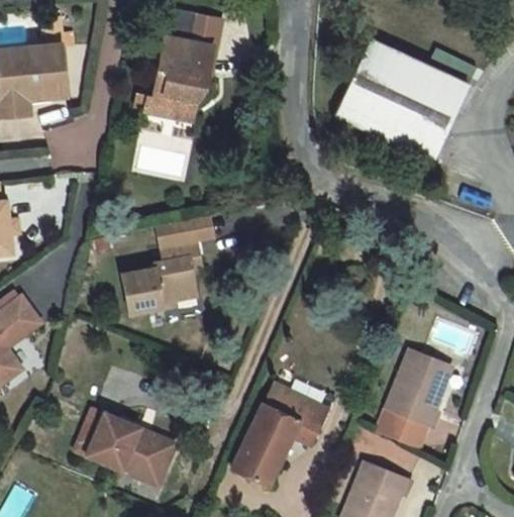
[(216,18),(201,15),(195,42),(211,45),(216,18)]
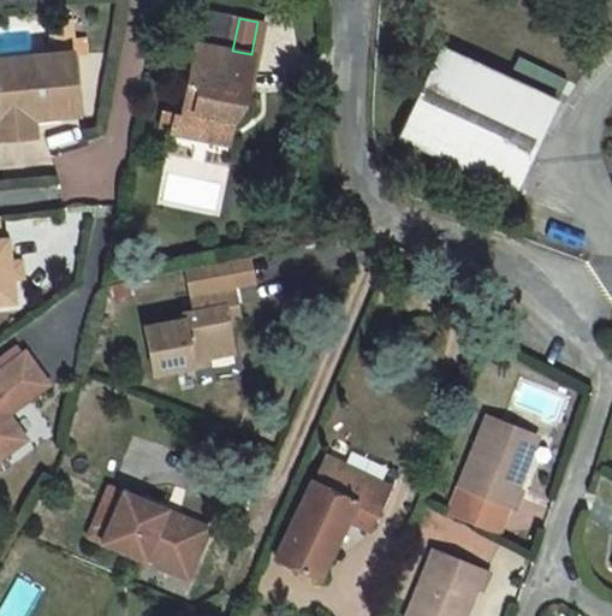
[(177,120),(235,131),(242,93),(248,95),(256,54),(251,54),(232,51),(197,43),(184,114),(178,113),(177,120)]
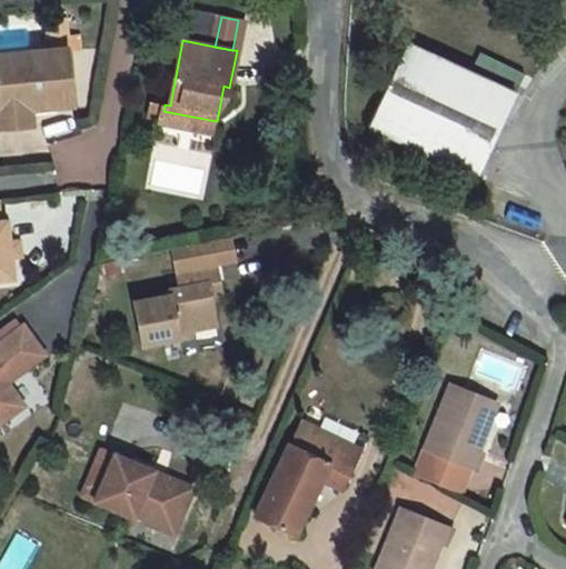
[(519,92),(409,42),(369,127),(479,177),(519,92)]
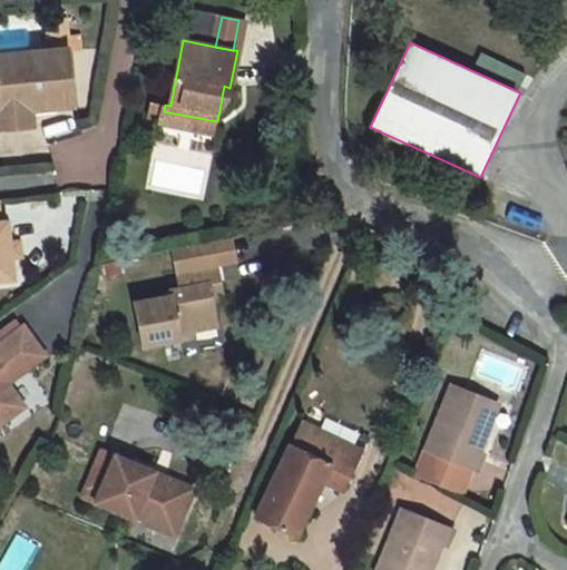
[(69,48),(0,55),(0,102),(31,100),(32,109),(75,105),(69,48)]
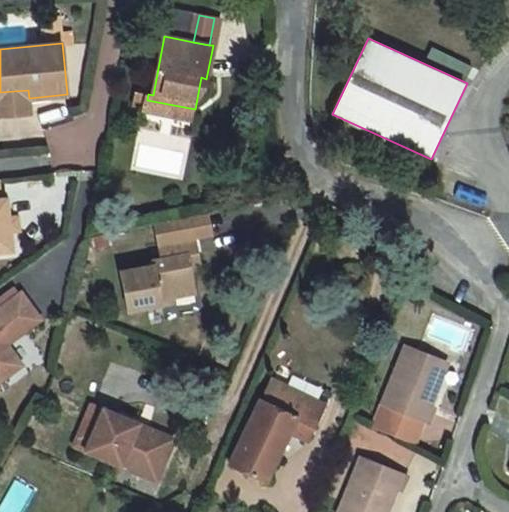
[(29,98),(28,90),(0,92),(0,115),(30,112),(29,98)]
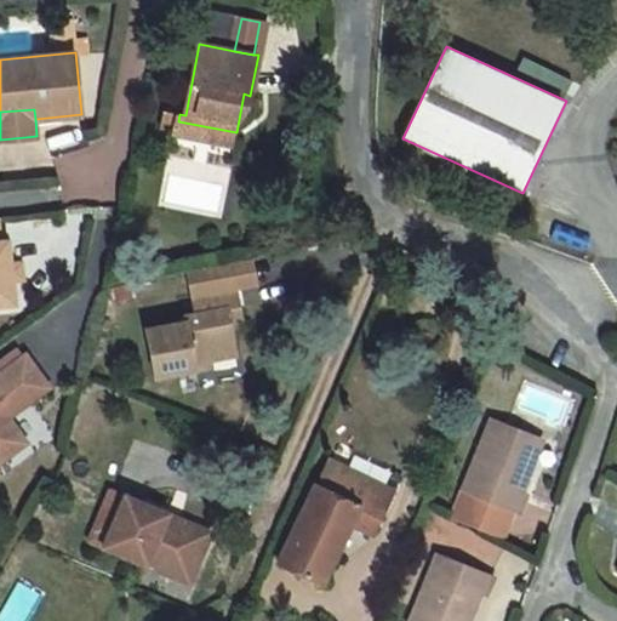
[(236,132),(178,121),(176,131),(234,142),(236,132)]
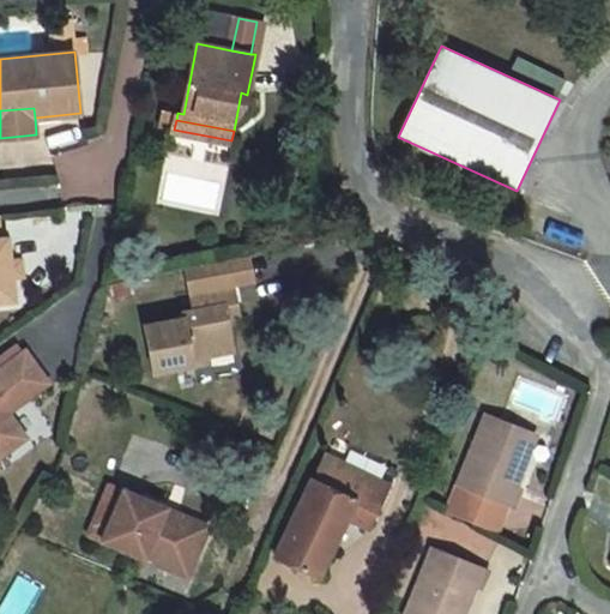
[(0,220),(0,301),(14,300),(8,238),(1,239),(0,220)]
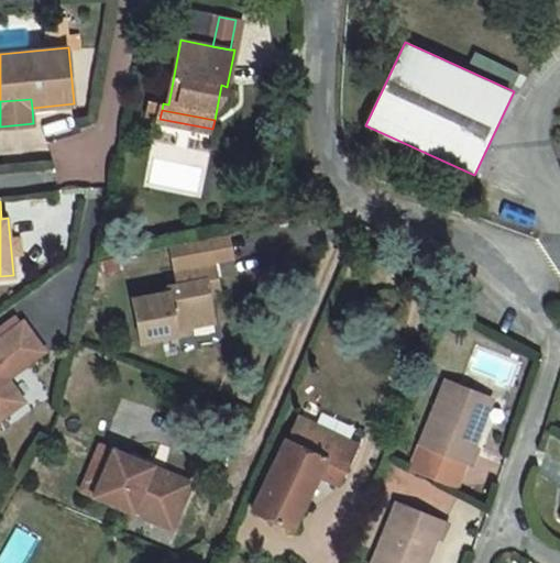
[(173,244),(176,266),(216,260),(234,255),(230,233),(173,244)]
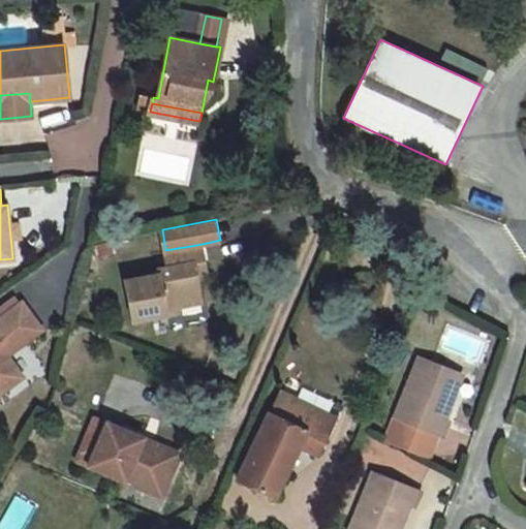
[(126,279),(134,320),(169,314),(167,309),(180,307),(203,303),(198,280),(195,262),(206,261),(203,244),(165,250),(168,267),(159,269),(160,273),(126,279)]
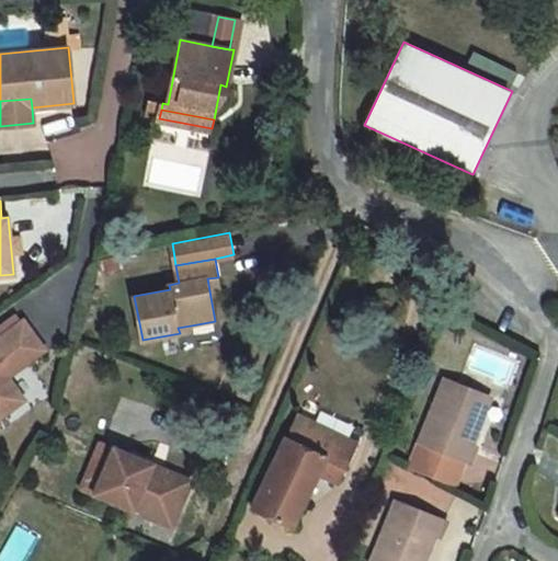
[(207,278),(211,297),(221,294),(218,277),(207,278)]
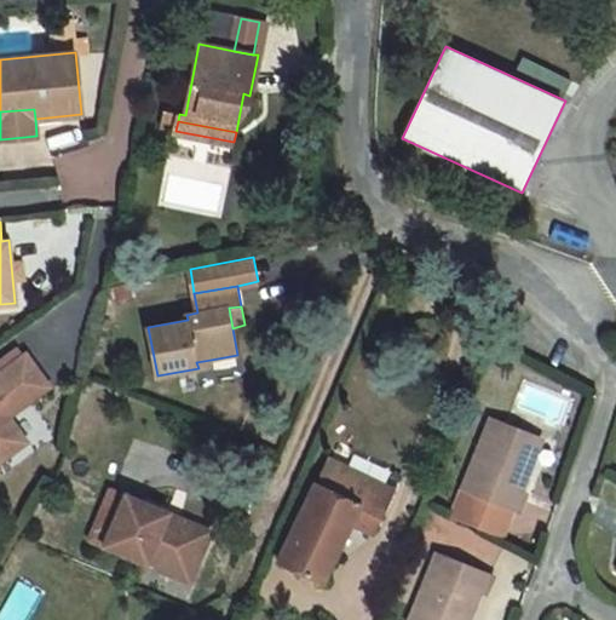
[(51,386),(28,354),(0,374),(0,463),(29,442),(11,417),(51,386)]
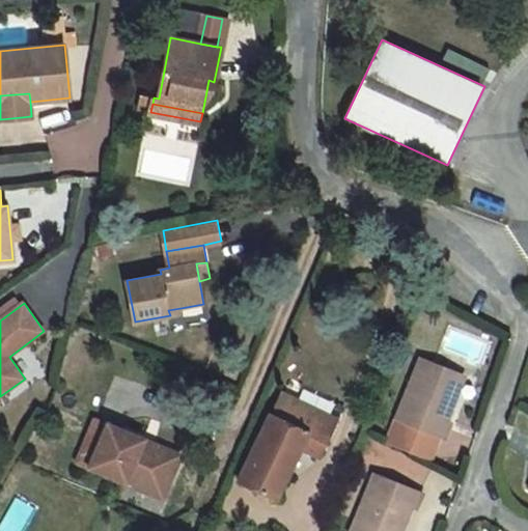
[(423,358),(398,420),(447,439),(453,422),(449,420),(457,396),(453,394),(462,373),(423,358)]
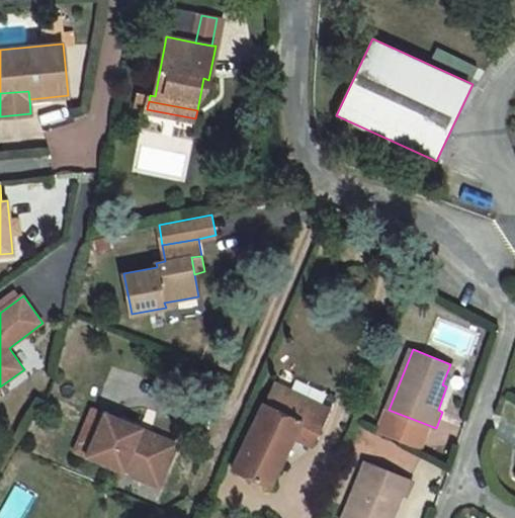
[(283,387),(274,383),(272,387),(281,393),(283,387)]
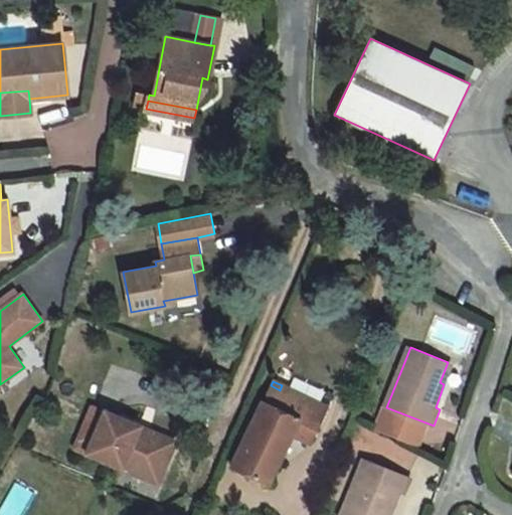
[(271,385),(233,467),(269,484),(292,434),(311,443),(328,406),(282,385),(280,390),(271,385)]
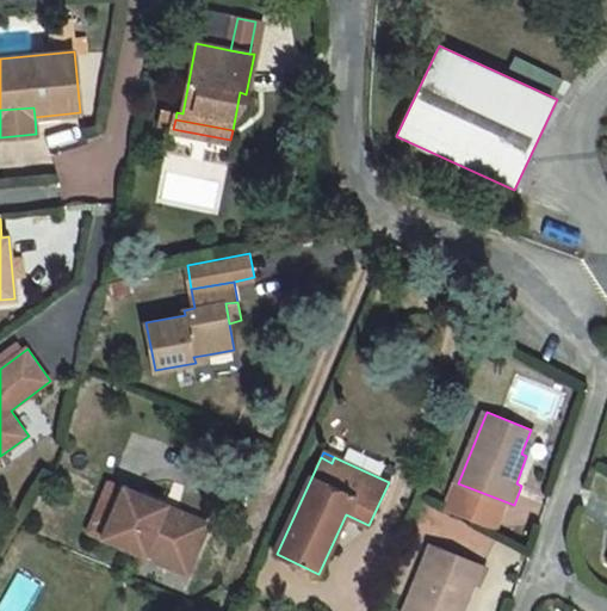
[(121,486),(99,536),(185,573),(203,531),(160,512),(163,504),(121,486)]
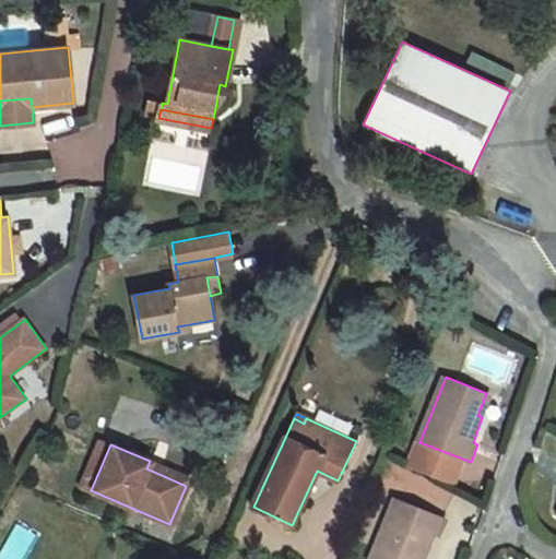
[(150,461),(146,468),(186,486),(189,478),(150,461)]
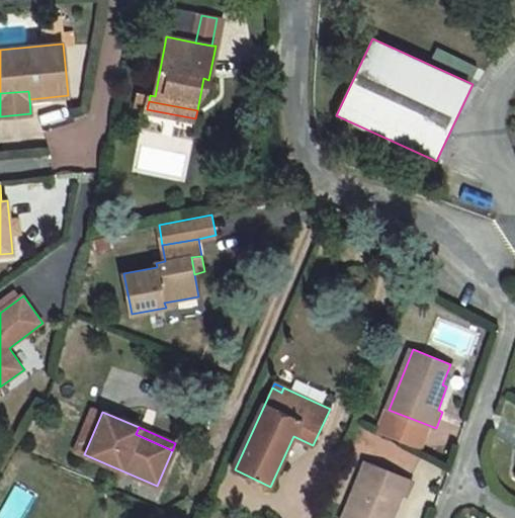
[(415,481),(367,461),(345,517),(389,517),(390,516),(393,517),(394,517),(404,495),(408,498),(415,481)]
